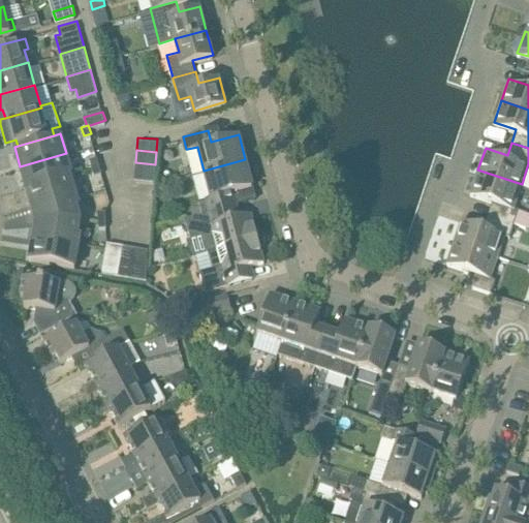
[(66,153),(20,166),(26,184),(71,172),(66,153)]
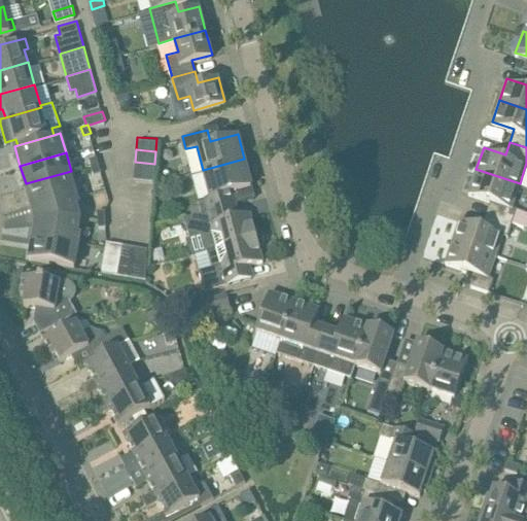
[(97,154),(89,157),(92,165),(99,162),(97,154)]
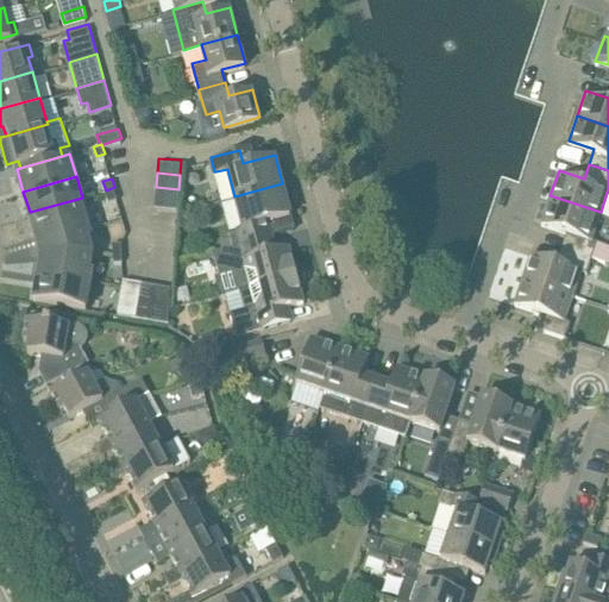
[(282,183),(234,196),(243,225),(230,229),(231,233),(220,237),(223,245),(240,240),(262,234),(261,230),(269,227),(271,223),(270,218),(290,212),(282,183)]
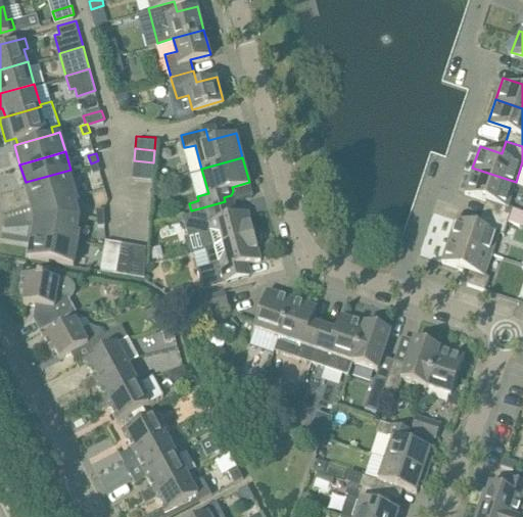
[(98,160),(91,163),(93,171),(100,169),(98,160)]
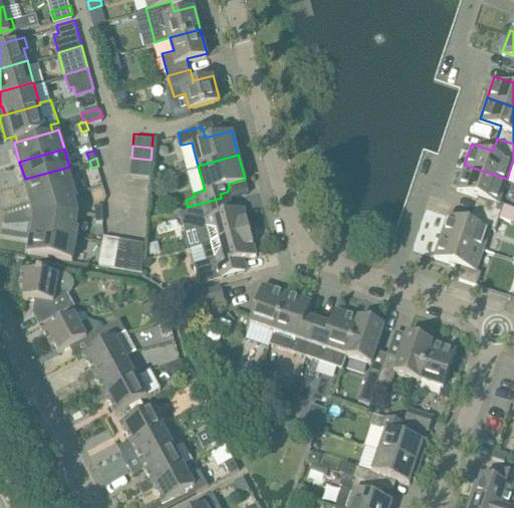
[(151,160),(132,158),(131,170),(150,172),(151,160)]
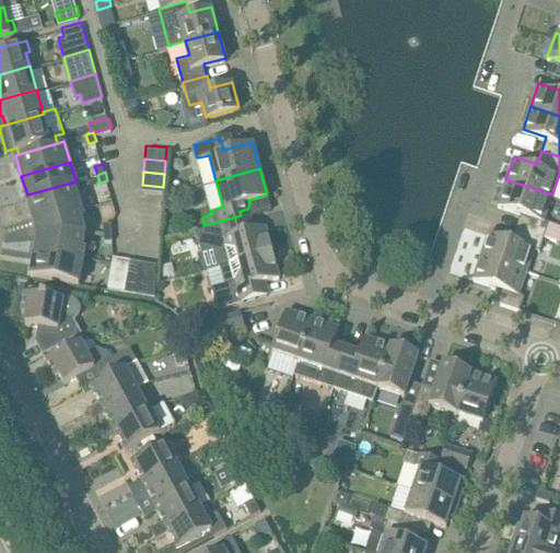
[(545,218),(552,195),(505,179),(498,202),(522,211),(516,224),(545,233),(549,219),(545,218)]
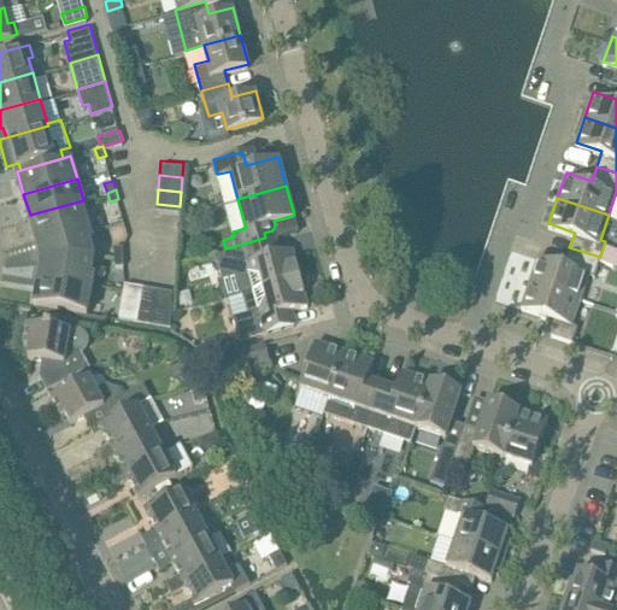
[(83,200),(30,215),(35,236),(88,222),(81,201),(83,200)]
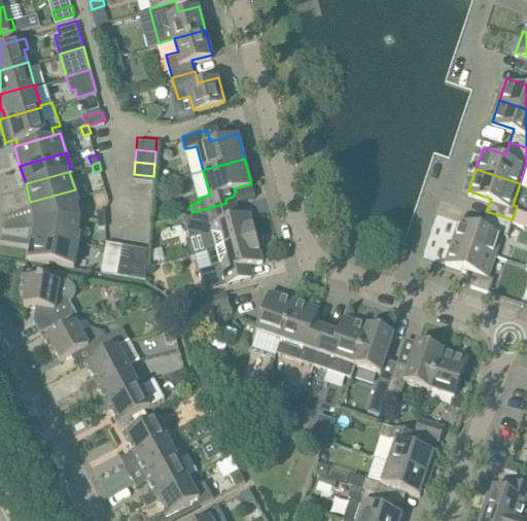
[(75,189),(30,202),(36,220),(80,217),(76,204),(79,203),(75,189)]
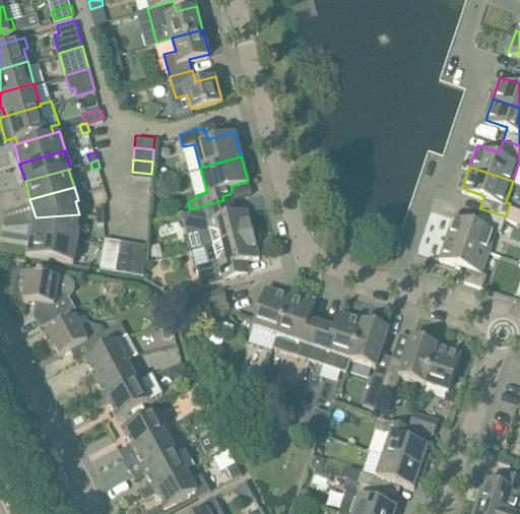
[(247,207),(209,217),(205,205),(190,209),(182,211),(188,232),(210,226),(219,230),(221,240),(253,231),(247,207)]
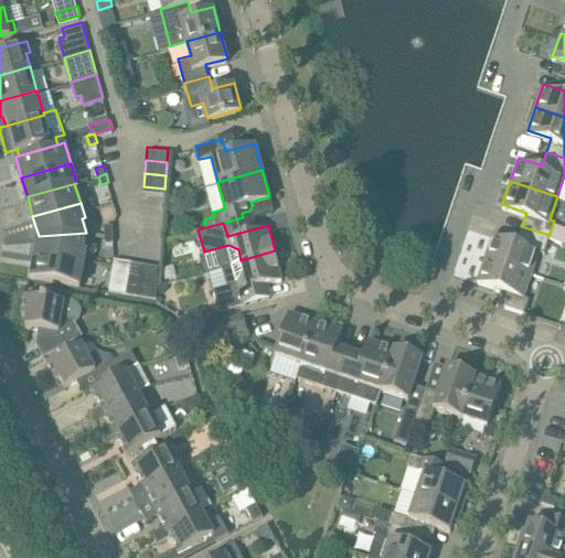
[(545,248),(550,235),(521,226),(516,240),(493,232),(486,256),(532,270),(540,247),(545,248)]
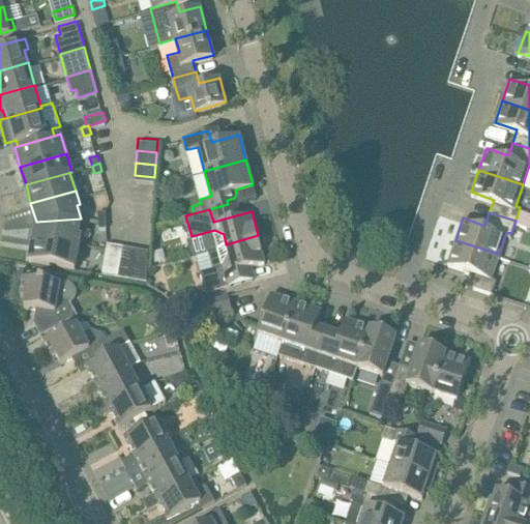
[(81,219),(36,222),(33,239),(78,249),(81,233),(78,233),(81,219)]
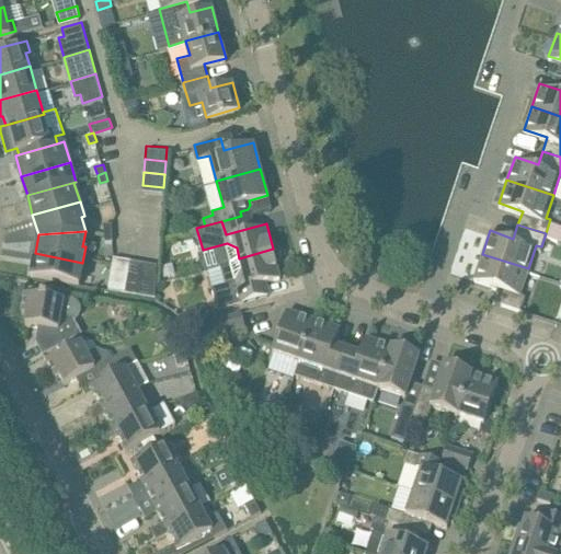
[(218,307),(243,299),(239,286),(281,275),(273,249),(239,258),(242,268),(236,278),(212,285),(218,307)]
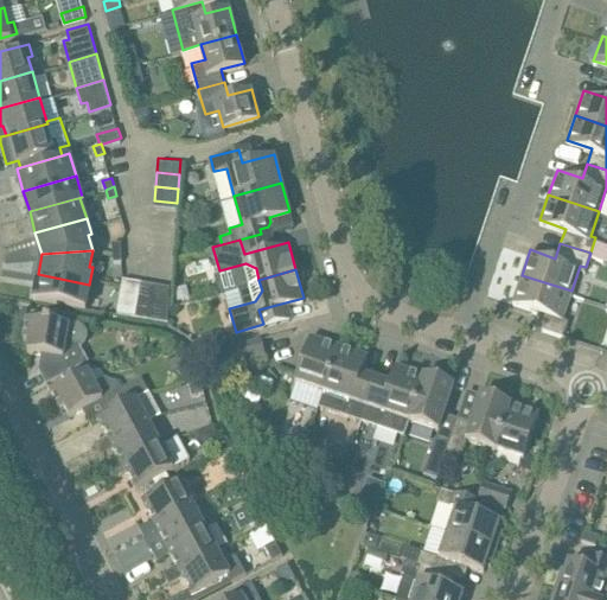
[(89,285),(38,274),(34,297),(85,306),(89,285)]
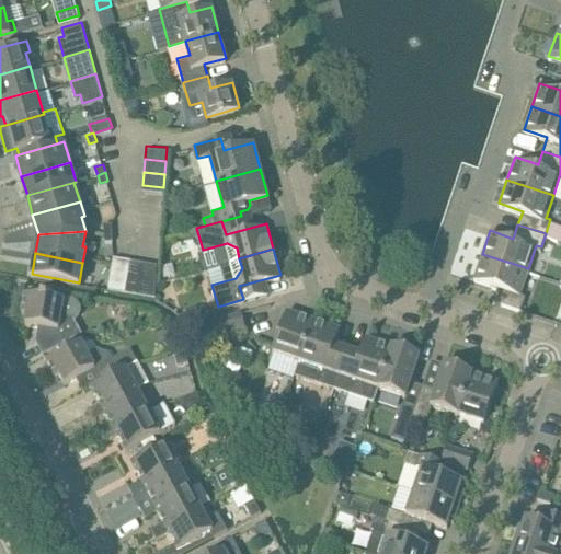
[(109,287),(125,290),(126,291),(126,290),(129,257),(113,254),(109,287)]
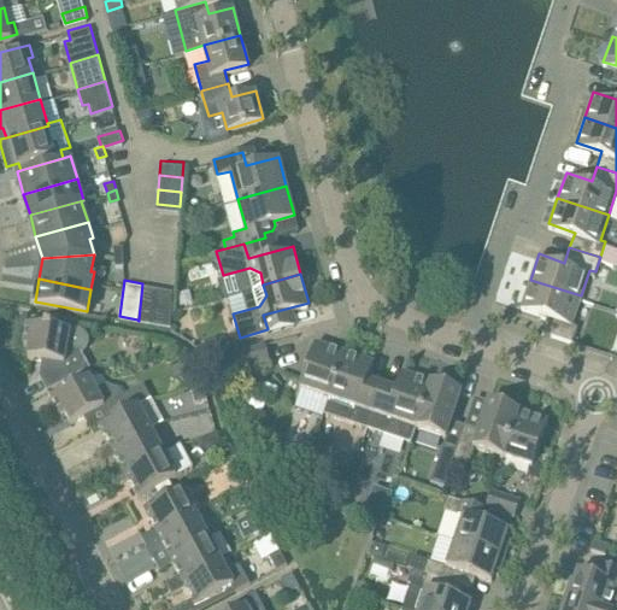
[(573,321),(581,295),(530,280),(522,305),(547,314),(542,328),(573,339),(577,322),(573,321)]
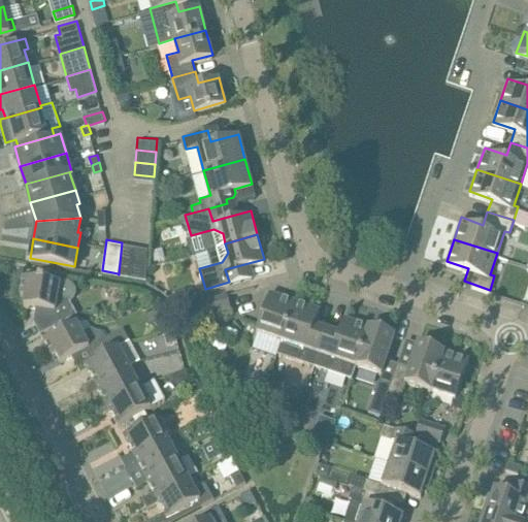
[(135,245),(122,242),(119,273),(131,275),(135,245)]
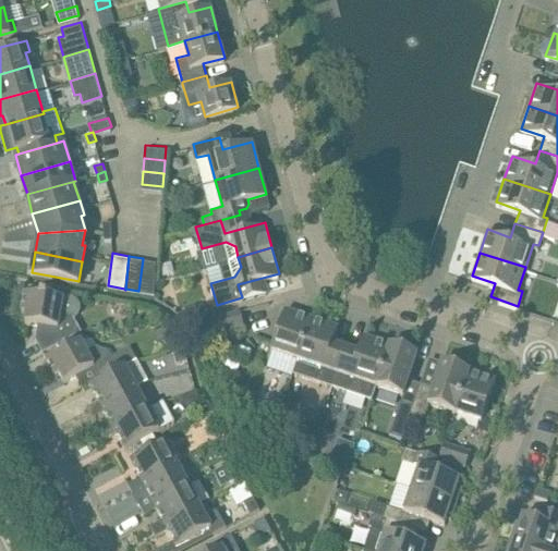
[(156,260),(143,258),(138,291),(155,294),(156,260)]
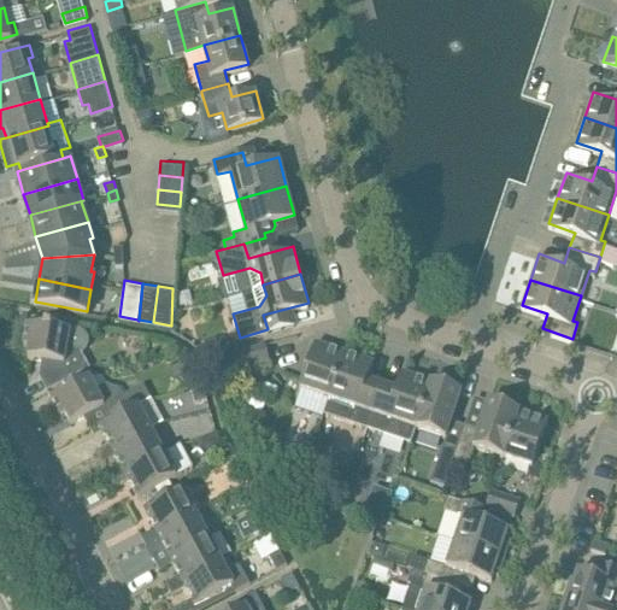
[(45,323),(28,320),(24,341),(30,342),(28,353),(42,356),(40,373),(47,387),(90,364),(82,349),(84,347),(86,346),(87,344),(88,342),(88,341),(88,339),(88,338),(88,335),(88,334),(87,333),(87,332),(84,328),(83,327),(81,326),(80,326),(77,326),(75,326),(74,326),(72,326),(70,327),(69,327),(52,324),(52,322),(46,321),(45,323)]
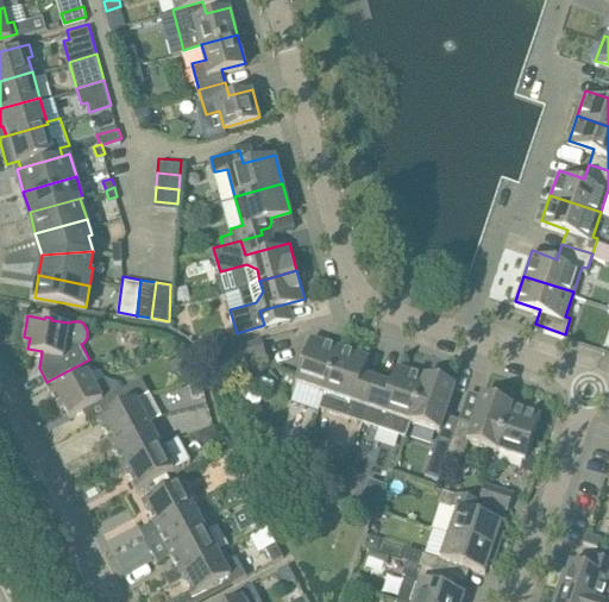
[(326,389),(340,344),(312,334),(303,357),(296,378),(326,389)]
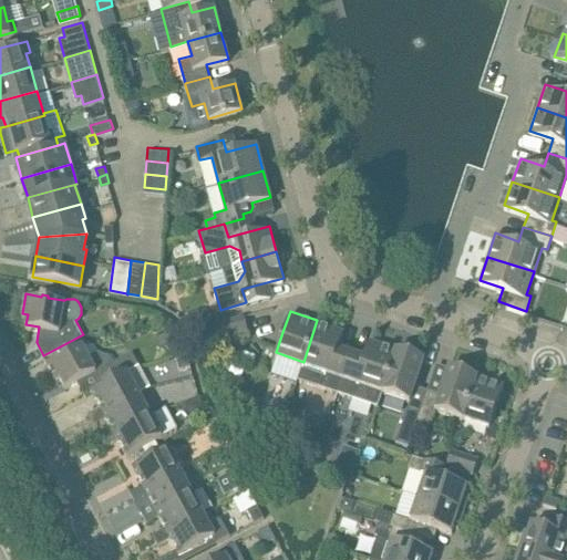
[(244,313),(198,325),(202,340),(248,328),(244,313)]
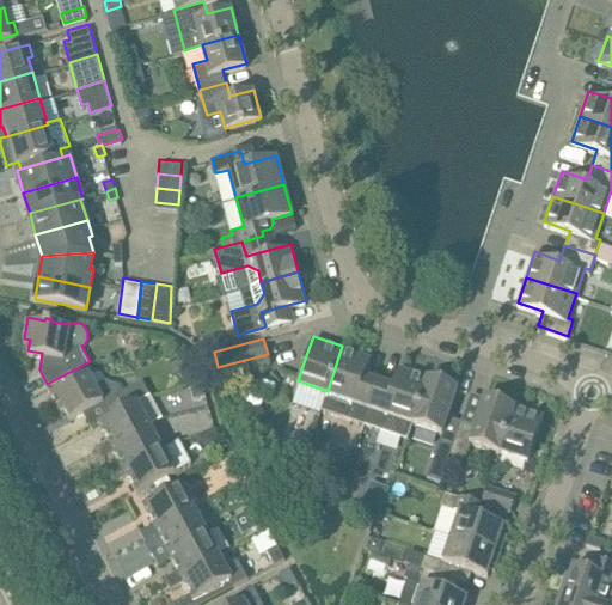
[(371,355),(342,346),(328,391),(322,407),(365,421),(375,389),(361,385),(371,355)]
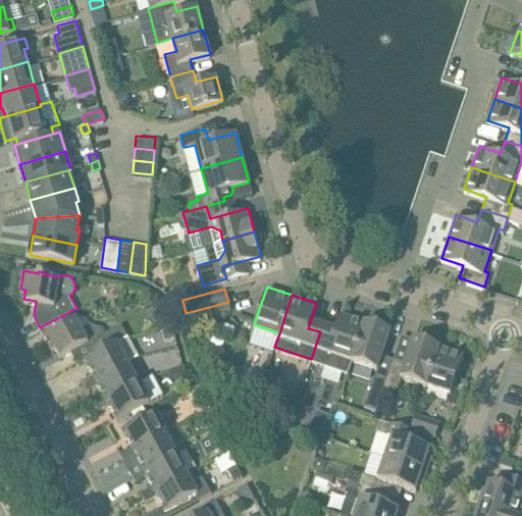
[(353,359),(366,319),(365,319),(341,311),(332,336),(320,331),(311,359),(348,371),(353,359)]
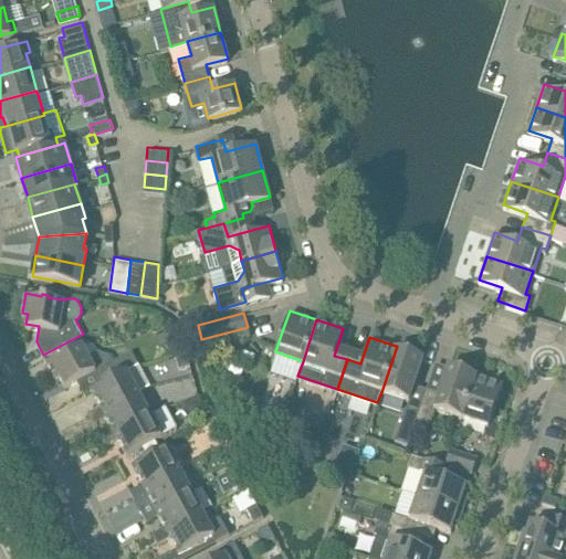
[(97,348),(87,354),(82,343),(46,360),(56,378),(61,376),(65,385),(96,368),(102,370),(106,379),(126,368),(119,355),(113,358),(109,352),(97,348)]
